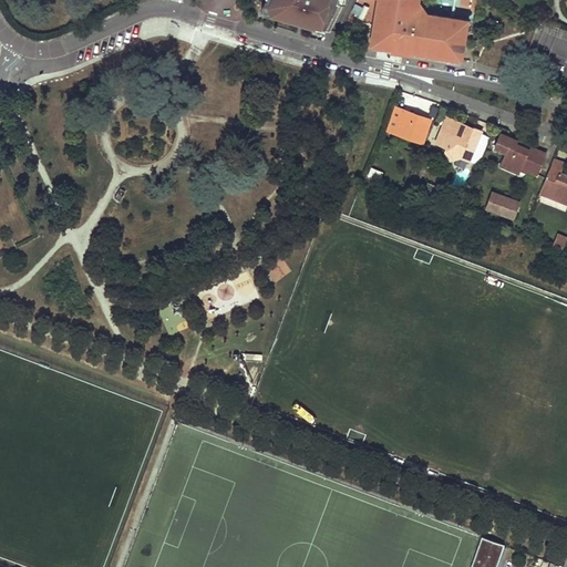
[(269,0),(269,2),(322,31),(338,0),(269,0)]
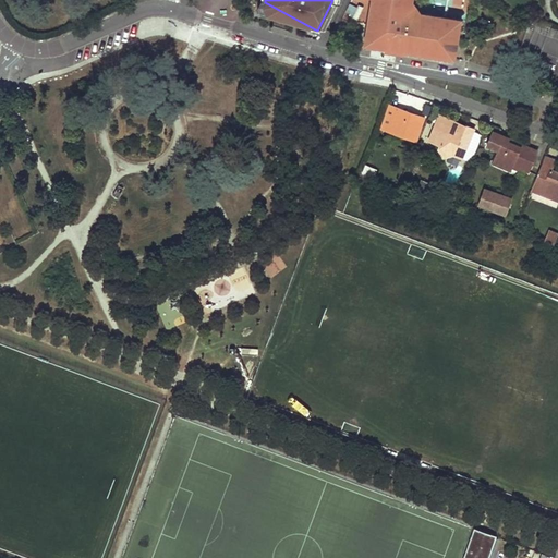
[(411,0),(372,0),(366,35),(371,36),(374,34),(376,38),(374,40),(374,45),(453,58),(460,20),(420,13),(411,1),(411,0)]
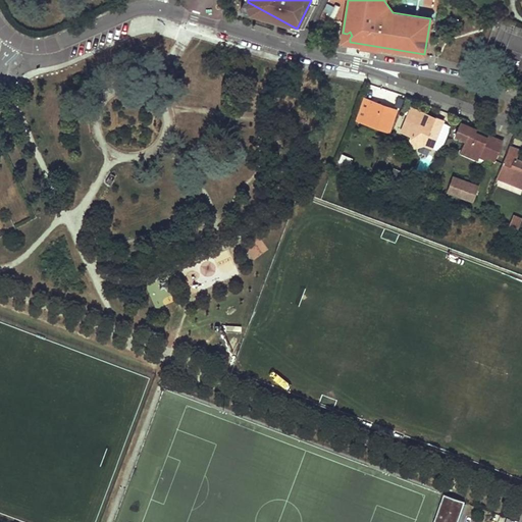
[(347,34),(343,33),(342,41),(350,42),(350,38),(352,36),(350,32),(347,34)]
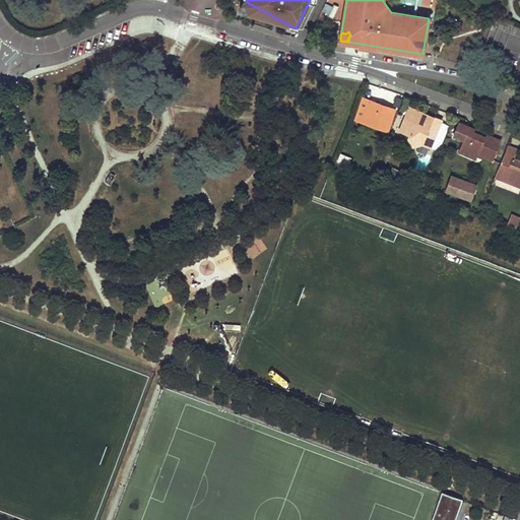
[(387,131),(394,110),(363,99),(355,120),(387,131)]
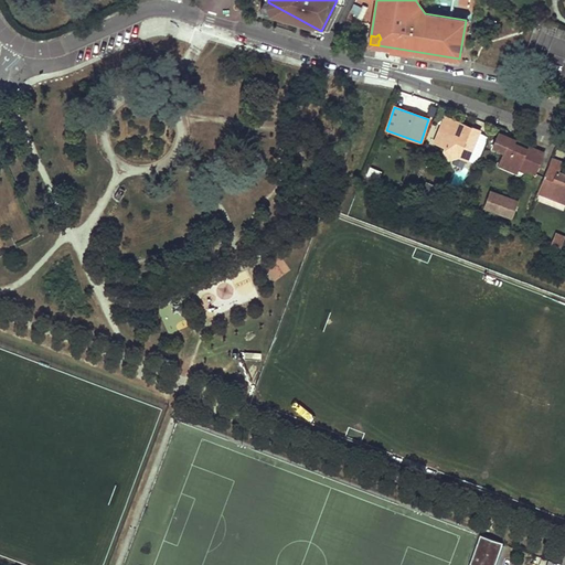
[(446,115),(434,144),(445,147),(443,151),(458,158),(467,161),(480,129),(471,126),(470,129),(468,128),(461,130),(458,129),(461,121),(446,115)]
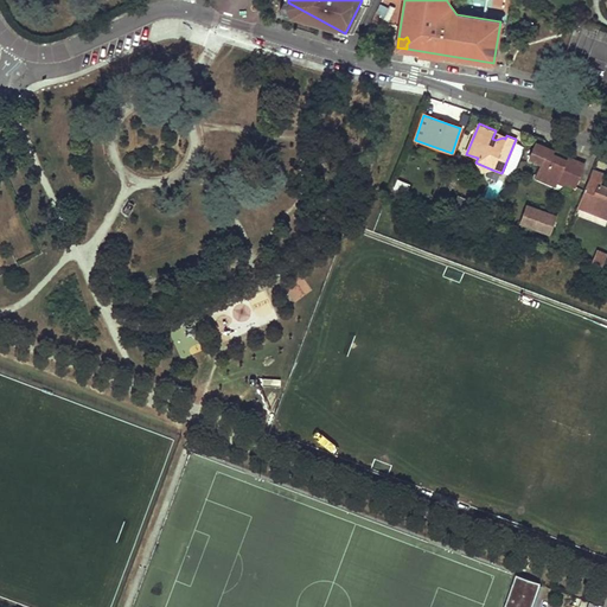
[(542,165),(537,176),(555,183),(557,179),(574,186),(583,165),(566,157),(564,159),(551,154),(553,151),(536,144),(529,159),(542,165)]
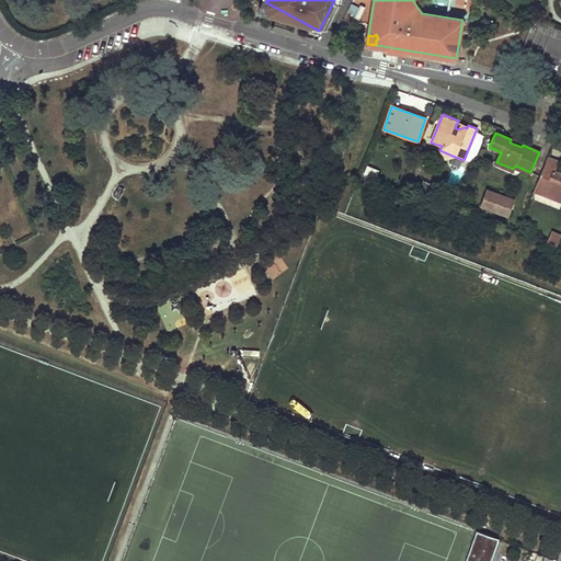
[(439,150),(445,159),(455,157),(439,150)]
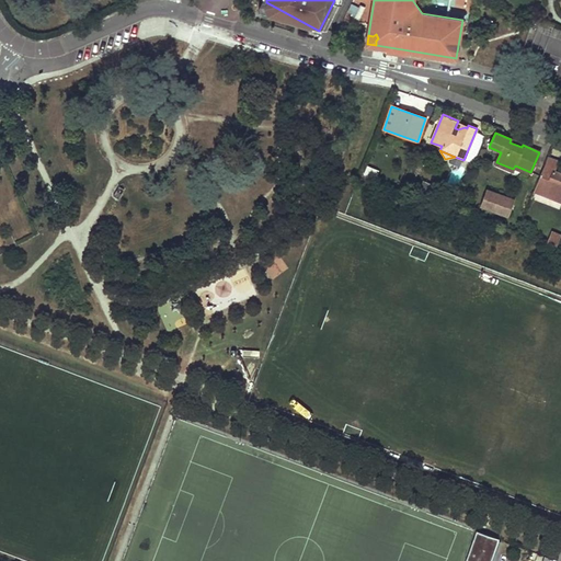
[(548,157),(534,190),(560,201),(560,173),(553,171),(558,161),(548,157)]
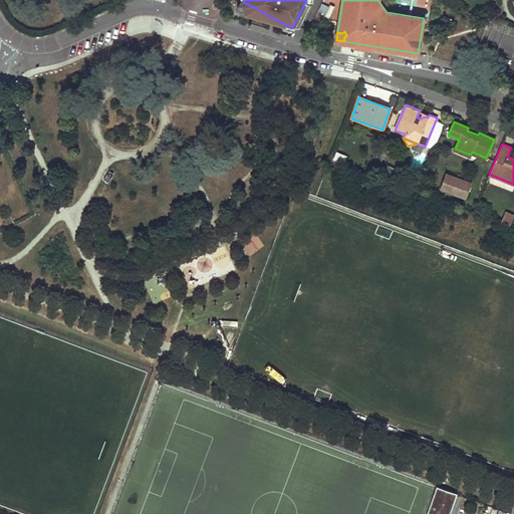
[(470,155),(455,149),(454,151),(470,157),(470,155)]
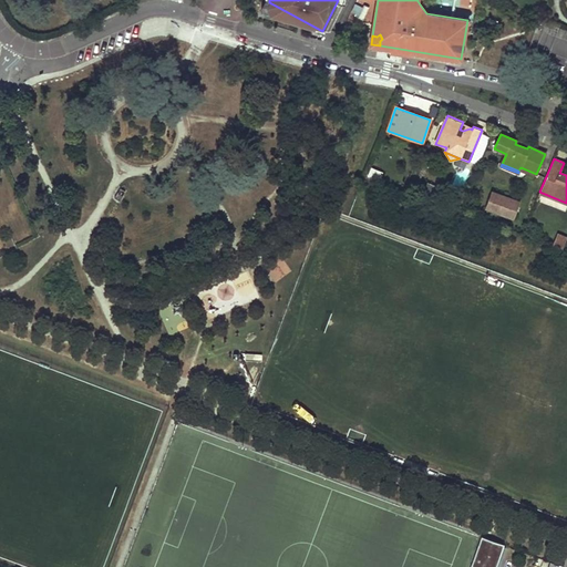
[(493,192),(486,209),(513,218),(518,202),(493,192)]
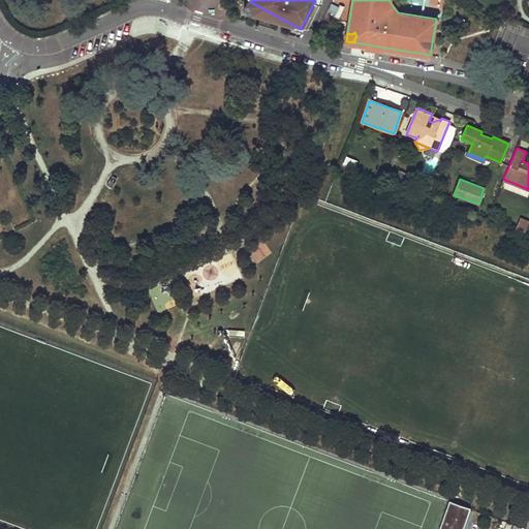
[(525,232),(528,222),(528,221),(521,219),(517,228),(525,232)]
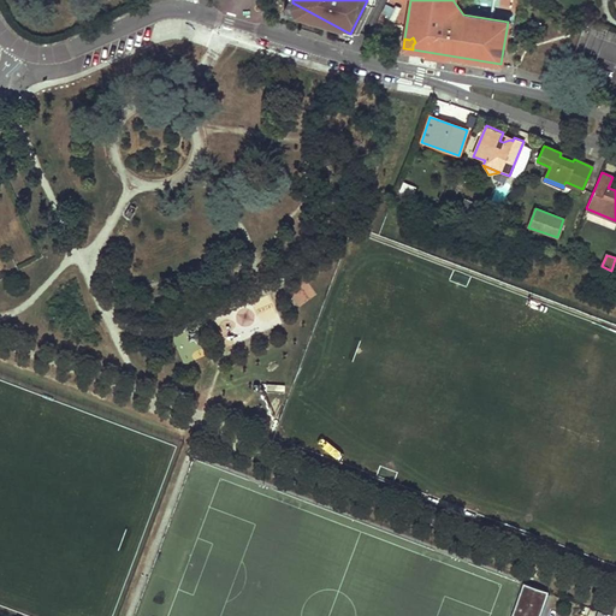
[(182,363),(211,354),(202,326),(173,335),(182,363)]
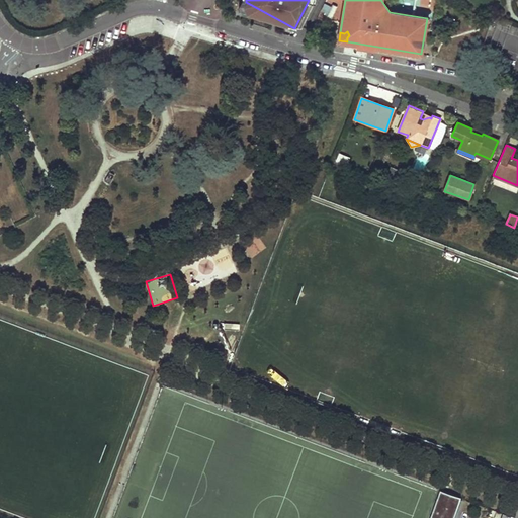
[(457,517),(466,494),(446,486),(433,517),(457,517)]
